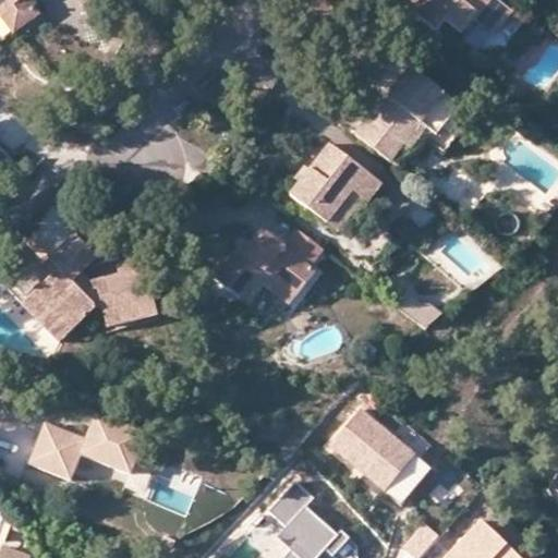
[(32,0),(14,0),(3,9),(0,10),(13,27),(38,9),(32,0)]
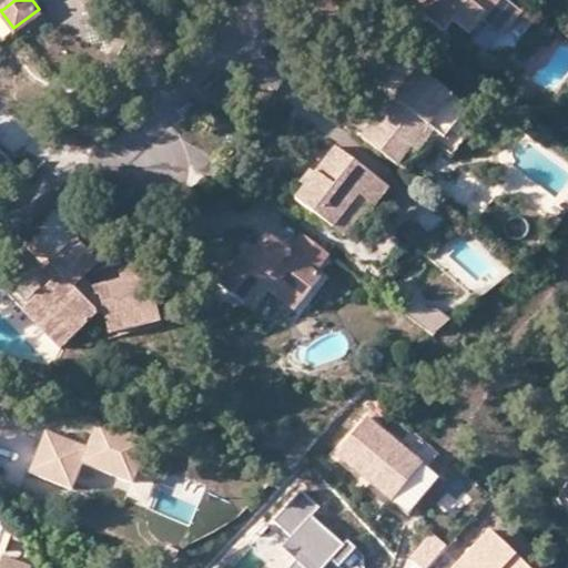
[(414,0),(411,6),(445,33),(454,23),(470,37),(483,22),(501,38),(521,12),(505,0),(414,0)]
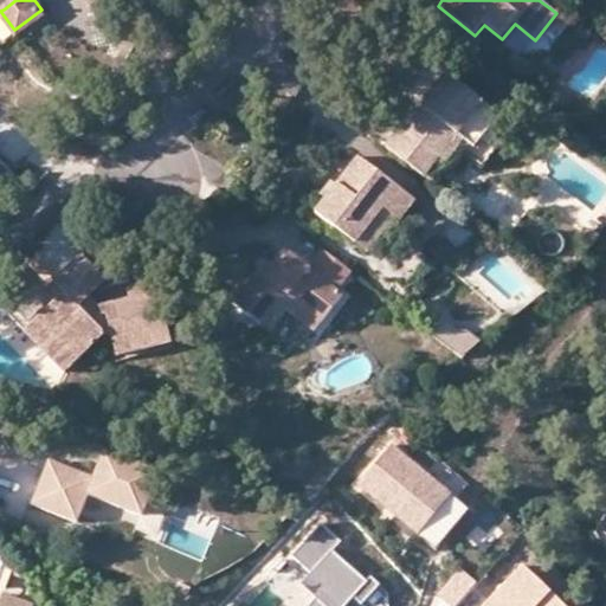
[(478,142),(498,117),(449,78),(432,100),(406,134),(400,129),(385,148),(423,178),(461,128),(478,142)]
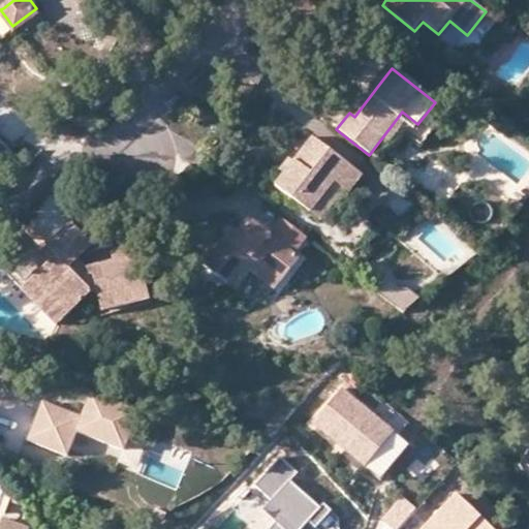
[(369,155),(375,160),(400,130),(421,147),(447,112),(435,102),(417,124),(402,112),(369,155)]
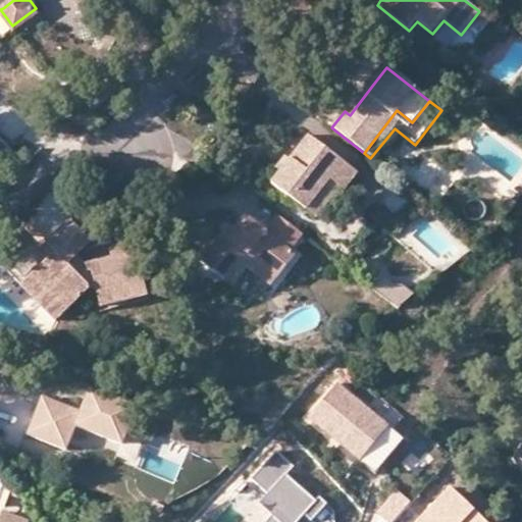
[(356,173),(309,137),(297,153),(273,183),(316,216),(340,188),(343,191),(356,173)]
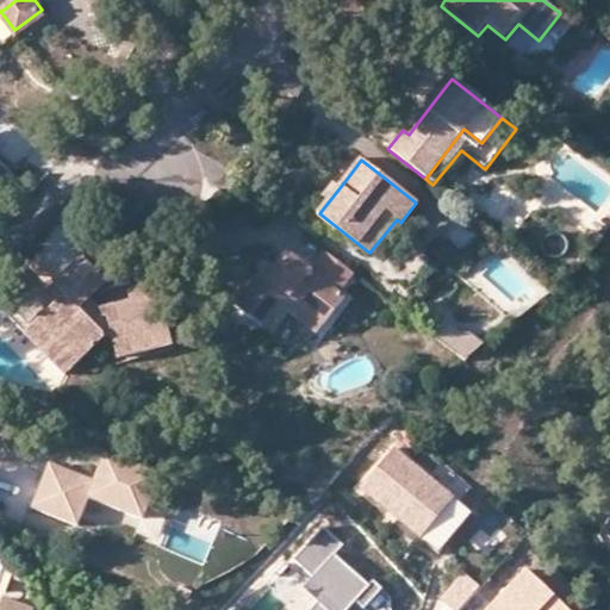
[(0,193),(16,179),(0,161),(0,193)]
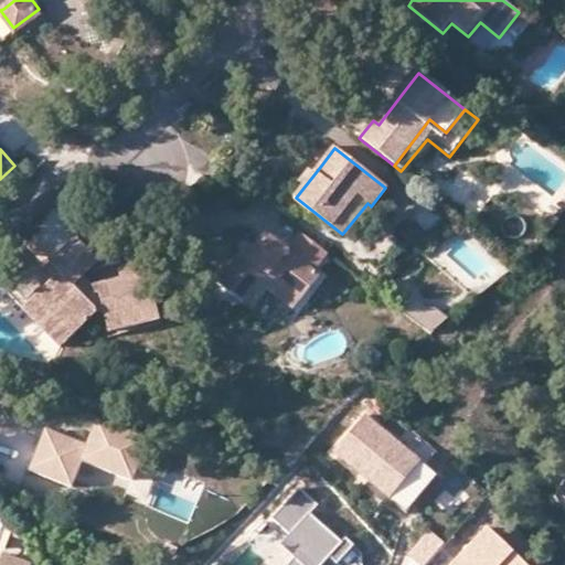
[(312,270),(327,253),(301,234),(295,243),(287,252),(264,235),(253,248),(247,245),(216,283),(243,304),(264,276),(279,287),(298,301),(318,276),(312,270)]
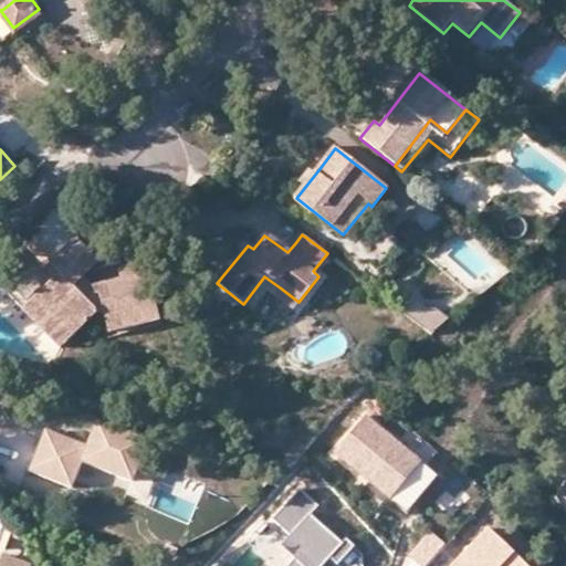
[(43,284),(27,302),(41,318),(48,312),(70,335),(93,312),(101,311),(106,331),(137,324),(135,314),(154,310),(144,261),(117,266),(118,278),(86,284),(83,280),(80,274),(94,260),(74,238),(60,251),(45,264),(34,274),(43,284)]
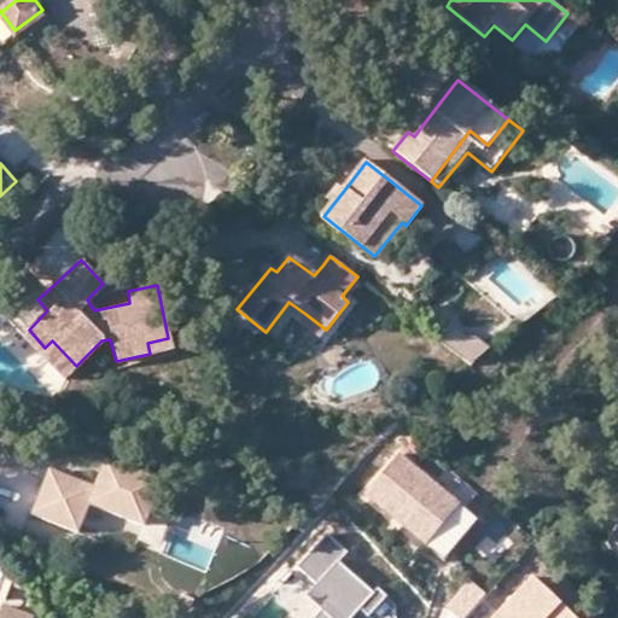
[(31,266),(30,267),(50,289),(65,274),(59,268),(57,264),(51,262),(45,260),(39,261),(35,262),(31,266)]
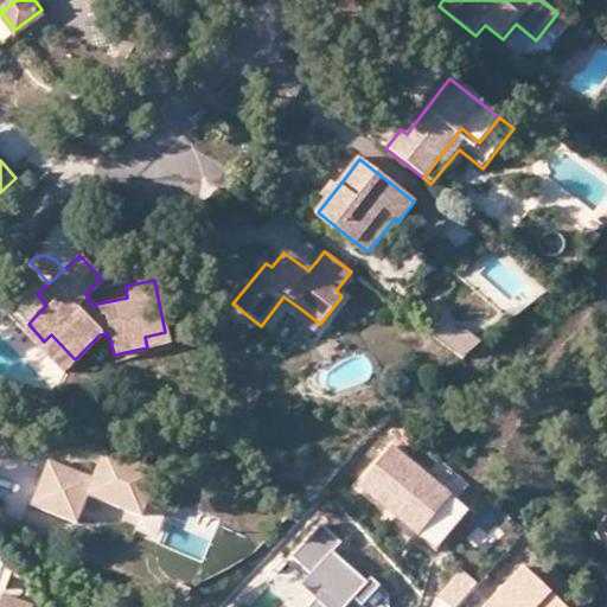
[(313,333),(320,324),(300,308),(294,318),(313,333)]
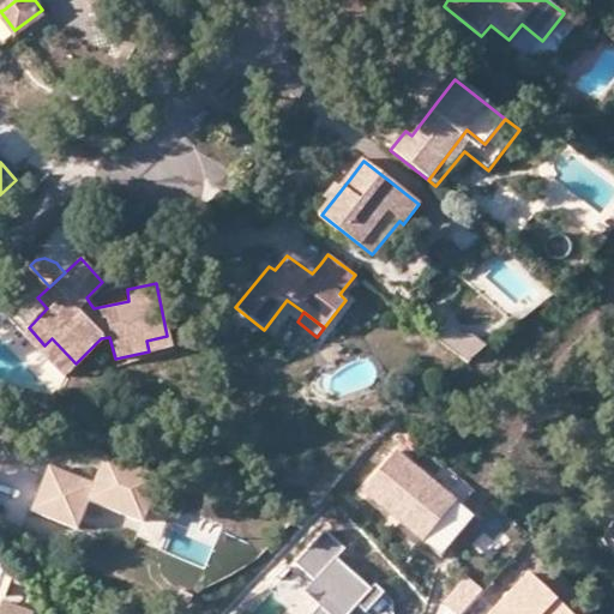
[(473,371),(487,353),(451,324),(437,342),(473,371)]
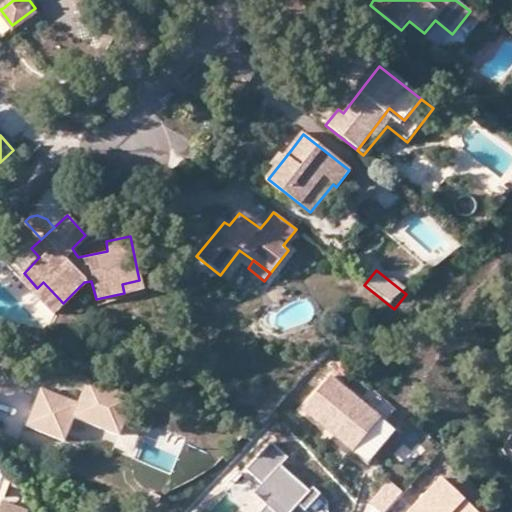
[(37,288),(24,273),(18,278),(51,313),(63,303),(43,282),(37,288)]
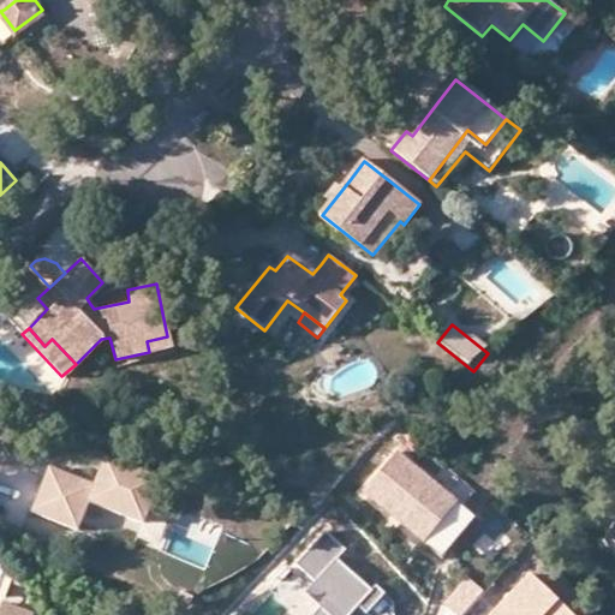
[(169,347),(167,336),(147,341),(149,352),(169,347)]
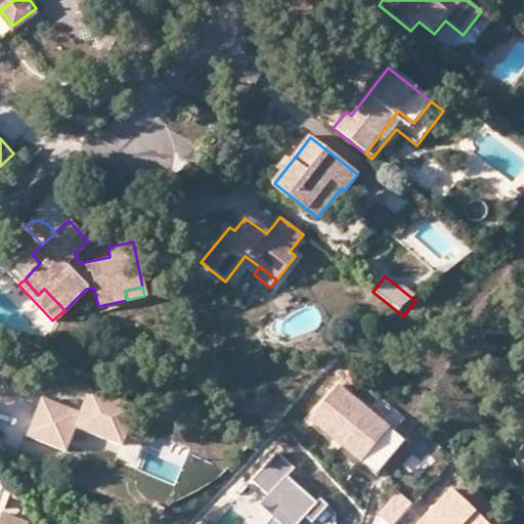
[(393,461),(407,443),(340,386),(310,421),(378,478),(393,461)]
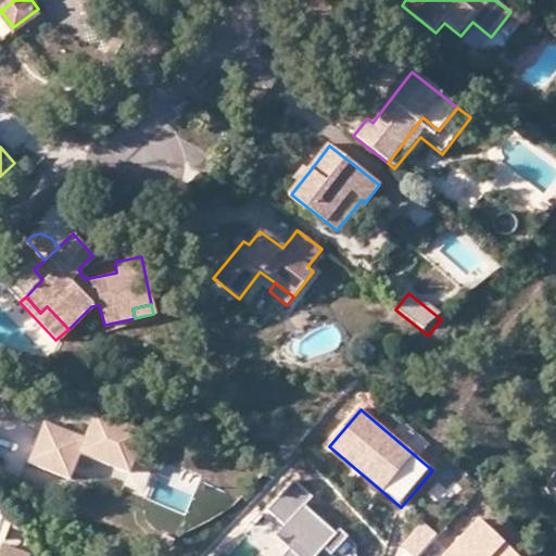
[(93,413),(84,437),(45,420),(28,460),(70,477),(79,451),(127,470),(142,432),(93,413)]
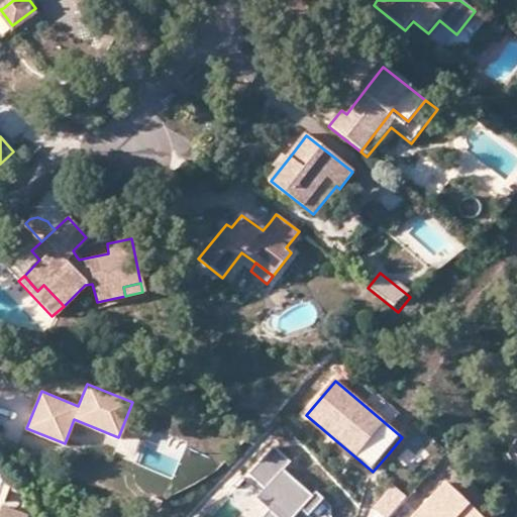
[(271,506),(260,516),(292,516),(295,514),(303,506),(309,513),(309,516),(332,516),(333,503),(318,489),(315,493),(287,464),(294,457),(278,441),(251,469),(268,484),(257,493),(271,506)]
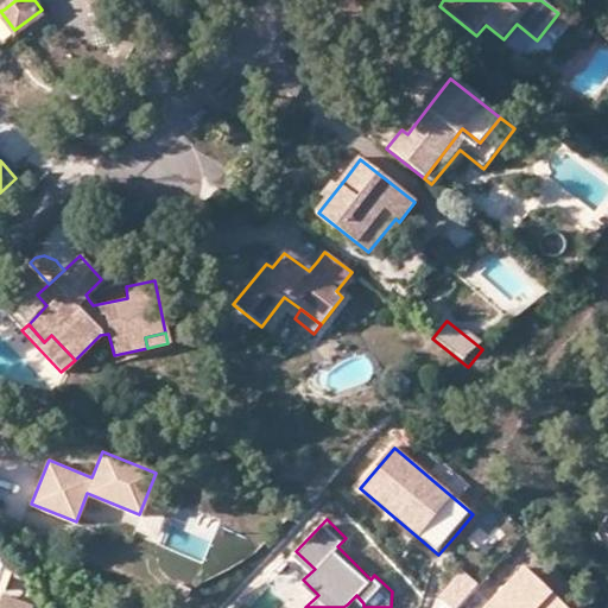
[(567,607),(526,568),(486,607),(567,607)]
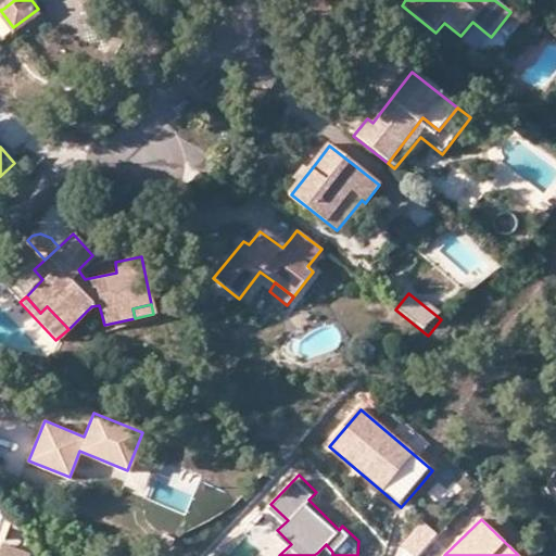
[(418,555),(437,535),(422,522),(402,545),(413,555),(418,555)]
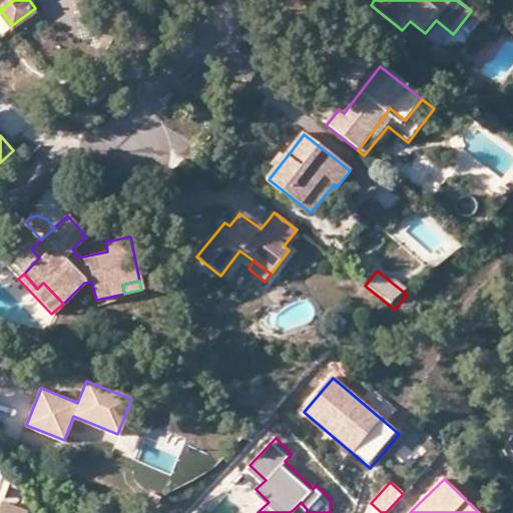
[(0,512),(26,512),(27,512),(0,501),(0,512)]
